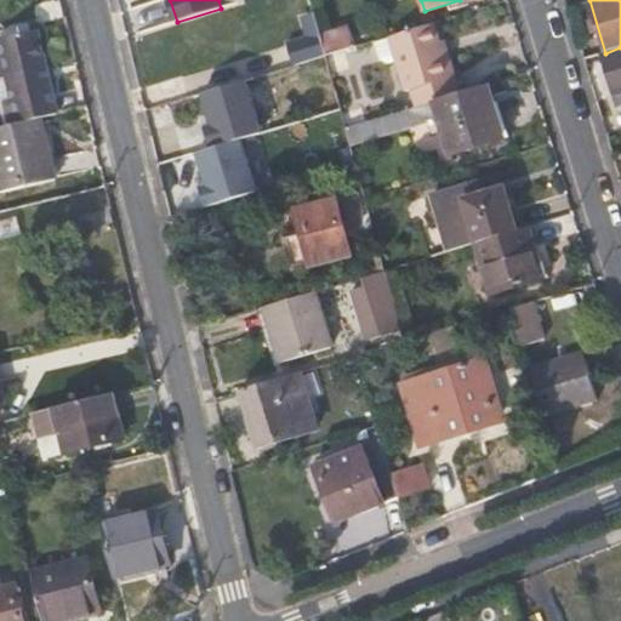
[(314,13),(302,17),(308,38),(320,34),(314,13)]
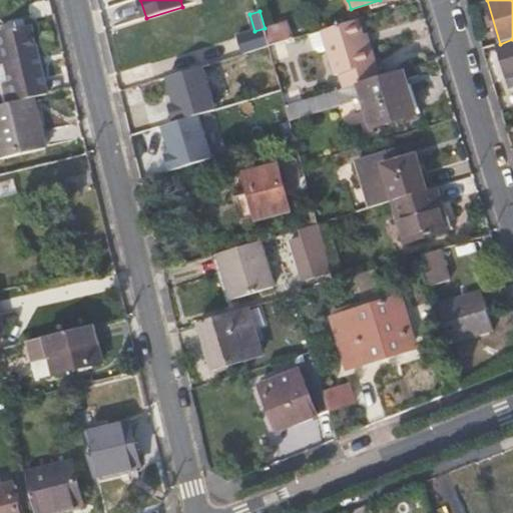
[(361,18),(320,31),(309,34),(314,49),(321,54),(326,52),(334,75),(332,76),(328,83),(331,91),(381,76),(370,42),(368,43),(365,33),(361,18)]
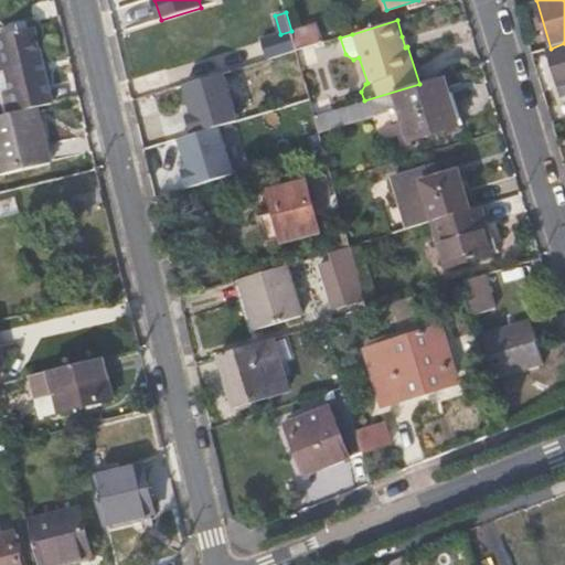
[(319,23),(291,31),(297,51),(315,45),(326,43),(319,23)]
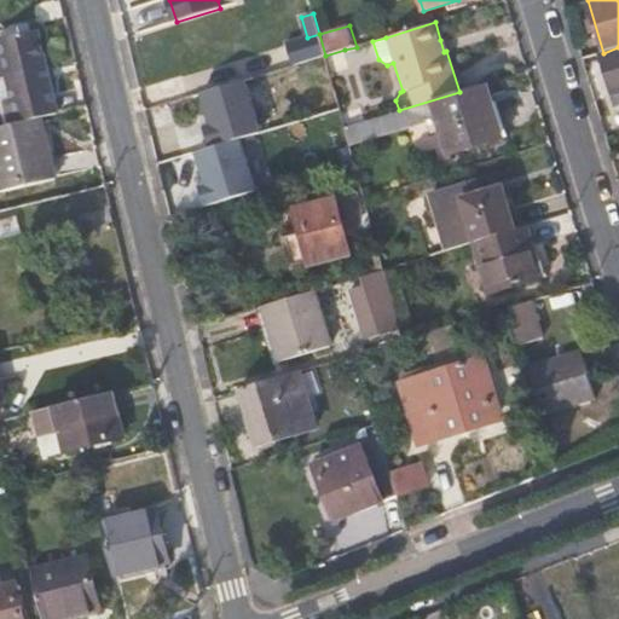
[(0,38),(25,33),(24,27),(0,32),(0,38)]
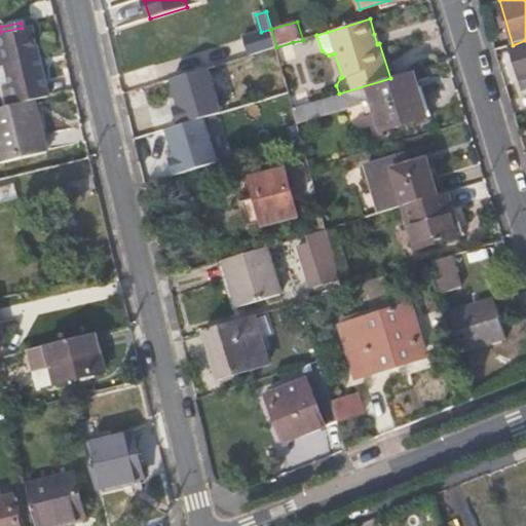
[(0,86),(3,86),(8,107),(36,100),(51,97),(34,25),(22,28),(0,32),(0,42),(2,51),(0,51),(0,86)]
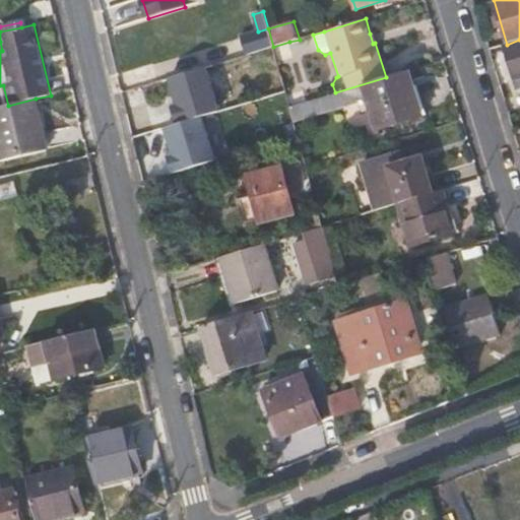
[(247,55),(273,47),(268,28),(258,31),(241,37),(247,55)]
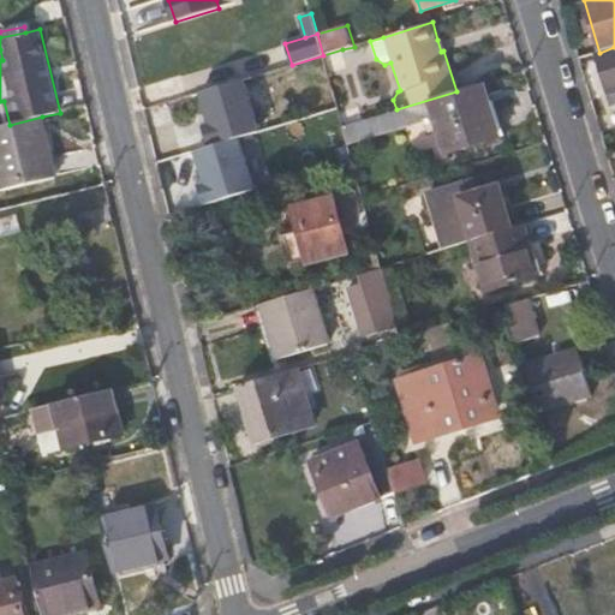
[(614,47),(599,53),(596,53),(609,94),(614,91),(614,47)]
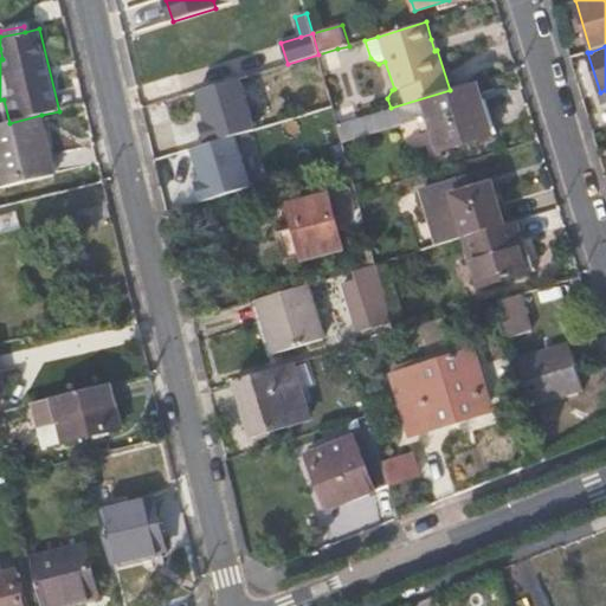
[(337,49),(318,55),(326,77),(328,76),(327,73),(343,69),(337,49)]
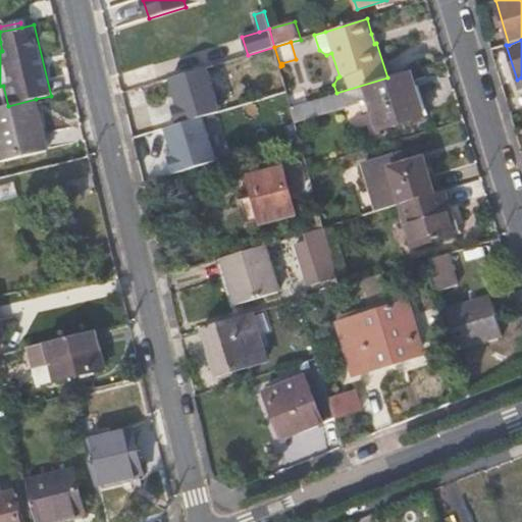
[(189,103),(194,120),(219,113),(237,108),(223,63),(187,73),(195,102),(189,103)]
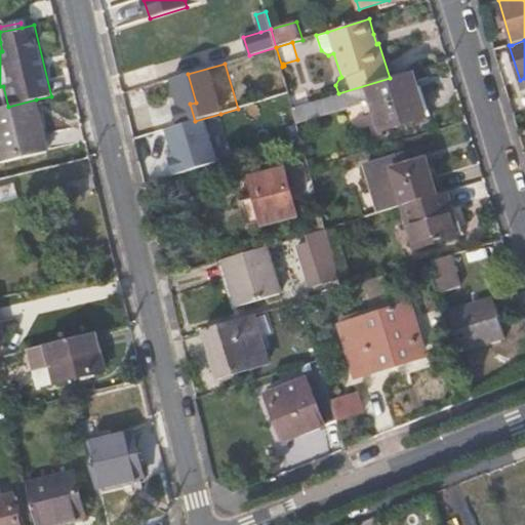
[(428,116),(413,71),(390,78),(338,93),(309,103),(292,108),(297,124),(373,102),(381,130),(428,116)]
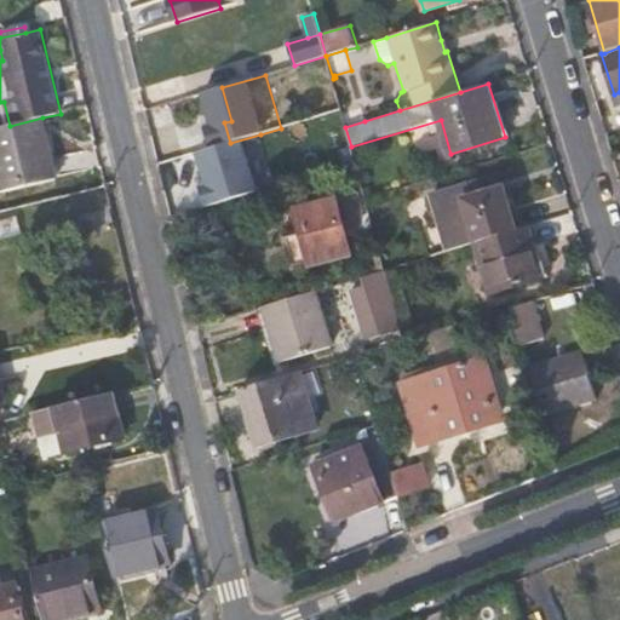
[(361,108),(342,114),(345,127),(365,121),(361,108)]
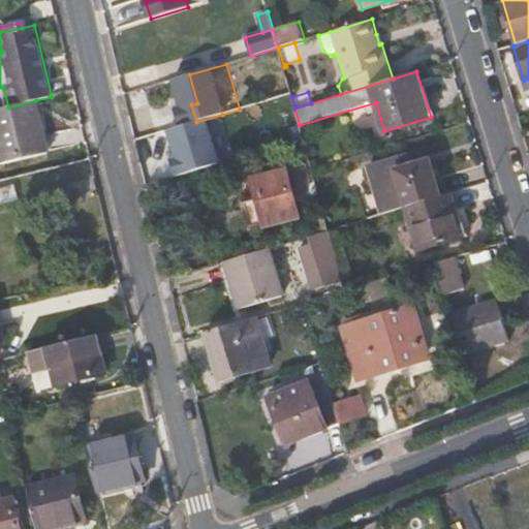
[(49,153),(36,100),(8,107),(0,109),(0,158),(1,164),(49,153)]
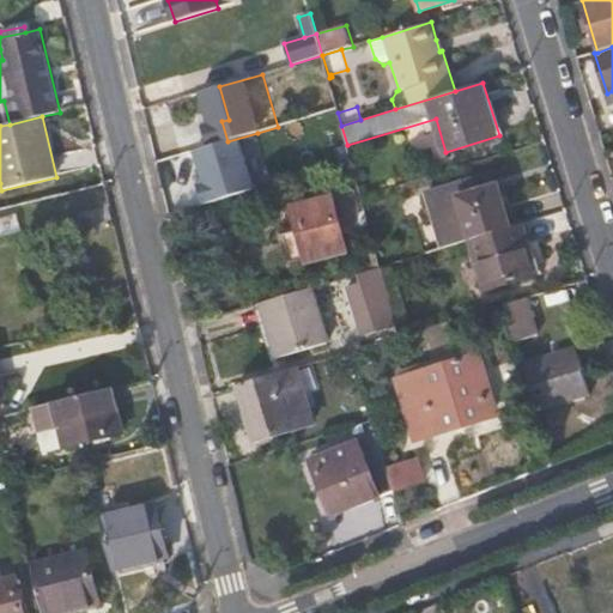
[(273,186),(258,133),(228,141),(214,145),(224,178),(217,181),(223,200),(273,186)]
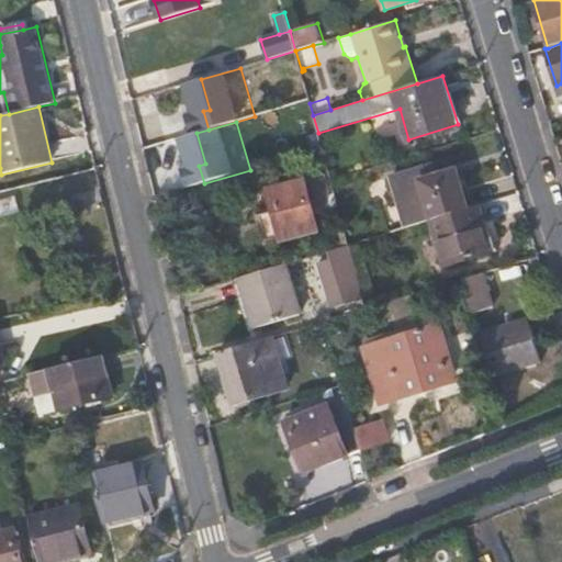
[(323,148),(306,153),(308,163),(326,159),(323,148)]
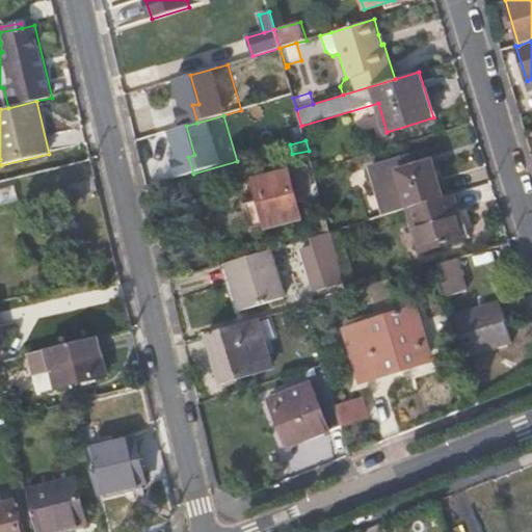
[(370,166),(384,214),(407,208),(444,196),(433,159),(413,166),(408,154),(370,166)]
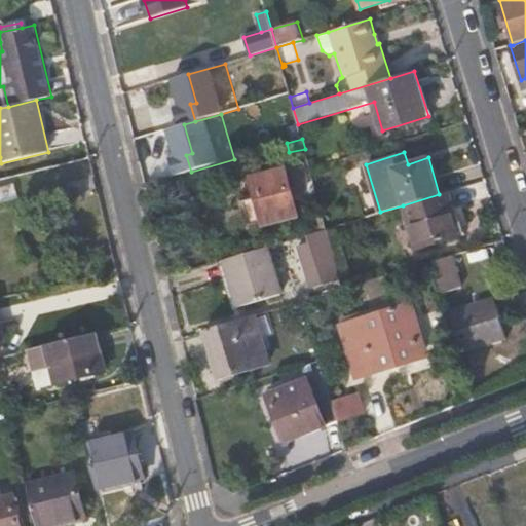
[(37,194),(96,180),(90,157),(32,172),(37,194)]
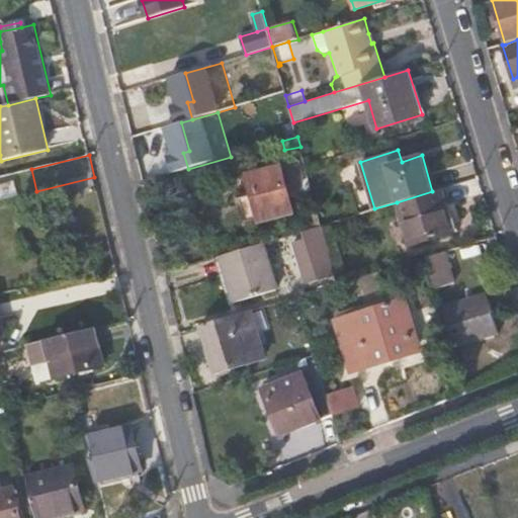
[(303,158),(287,163),(298,204),(315,200),(306,166),(303,158)]
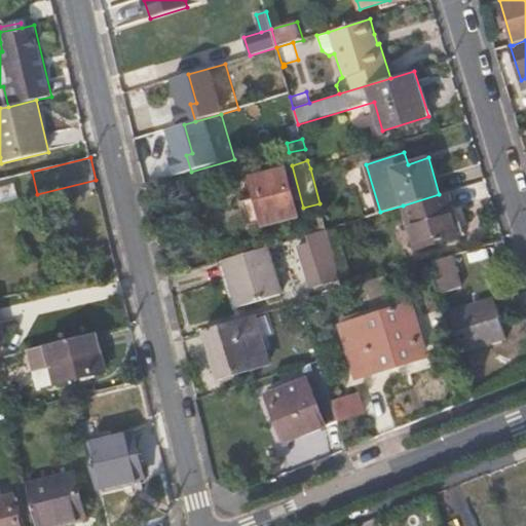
[(257,199),(237,204),(243,229),(298,216),(286,166),(250,176),(257,199)]
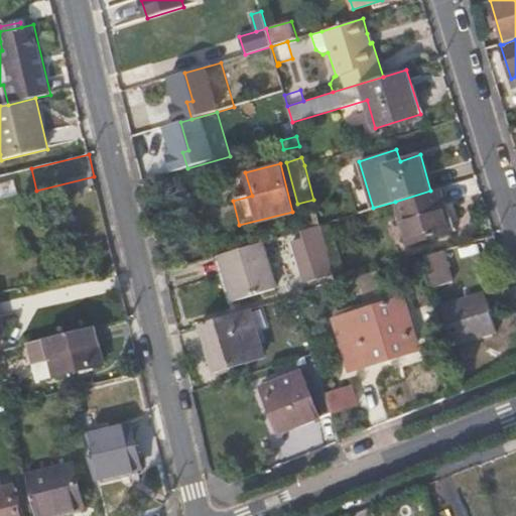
[(0,200),(18,195),(15,179),(0,183),(0,200)]
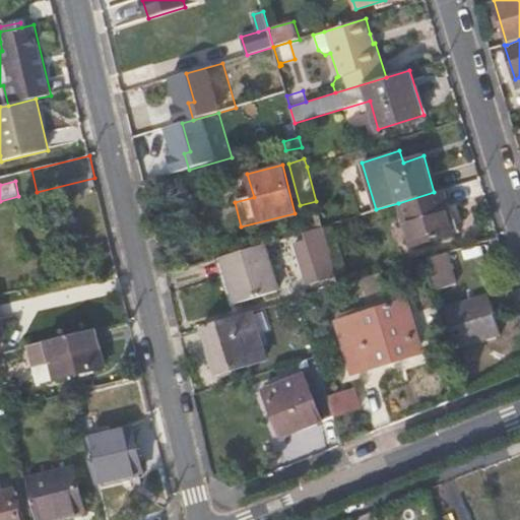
[(456,233),(443,189),(434,192),(398,203),(411,247),(456,233)]
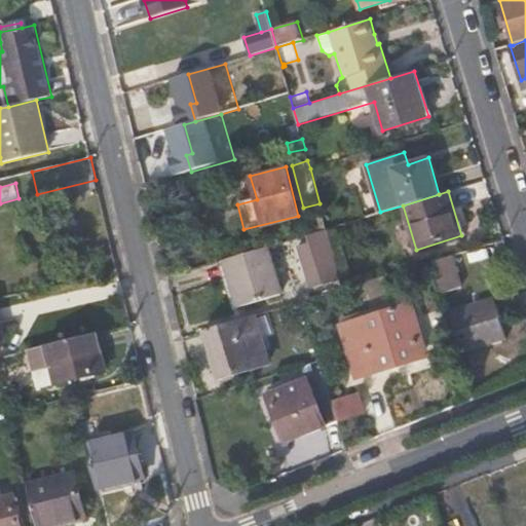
[(326,266),(336,264),(327,228),(321,230),(310,233),(313,240),(299,246),(310,287),(330,282),(326,266)]
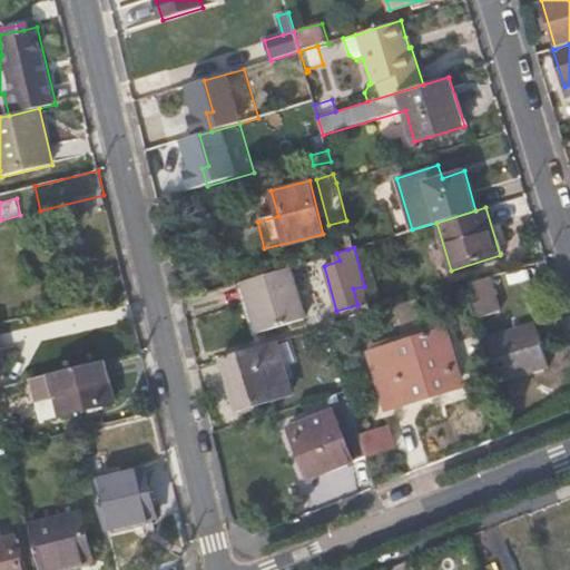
[(305,317),(291,266),(242,282),(256,333),(305,317)]
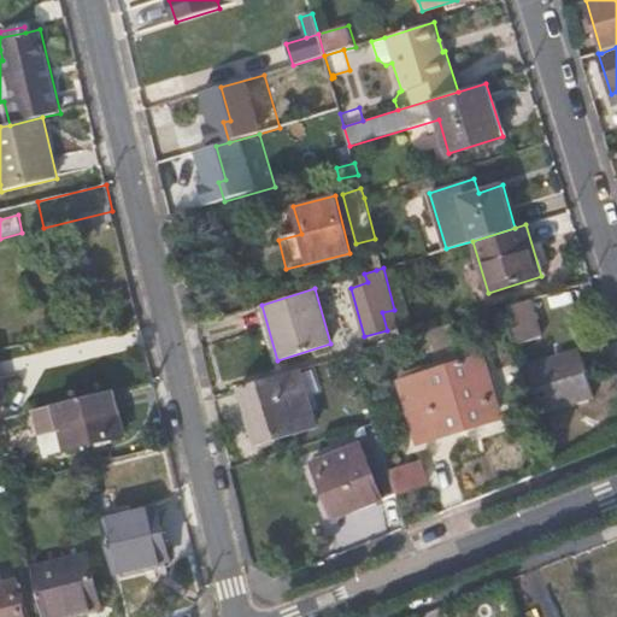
[(529,299),(504,306),(516,346),(541,336),(529,299)]
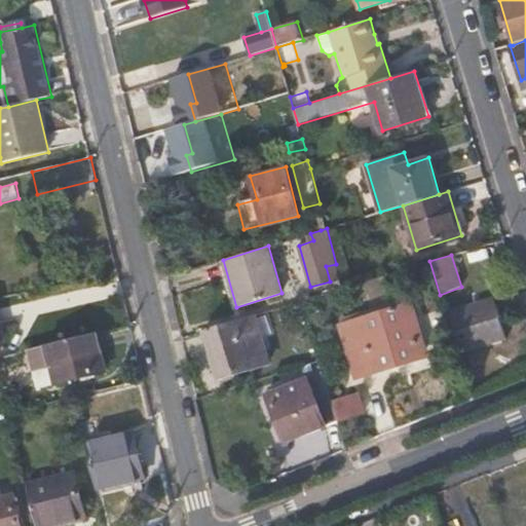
[(387,293),(383,275),(354,284),(360,302),(387,293)]
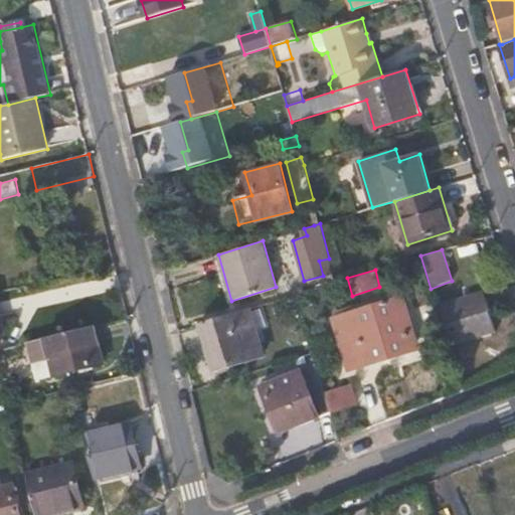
[(483,289),(436,303),(450,346),(496,332),(483,289)]
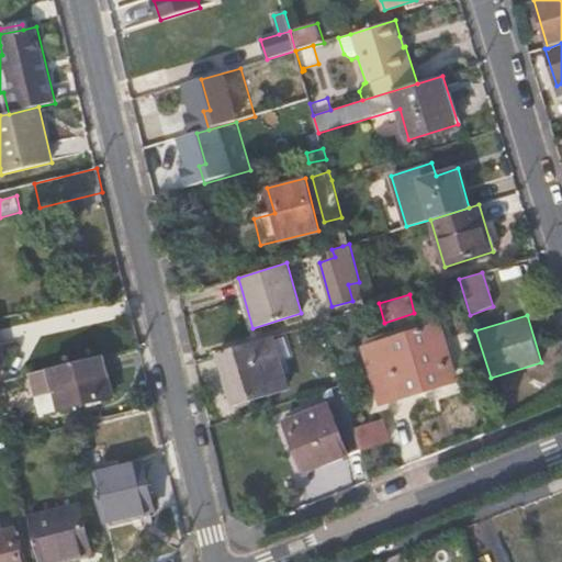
[(454,380),(439,325),(363,347),(382,403),(454,380)]
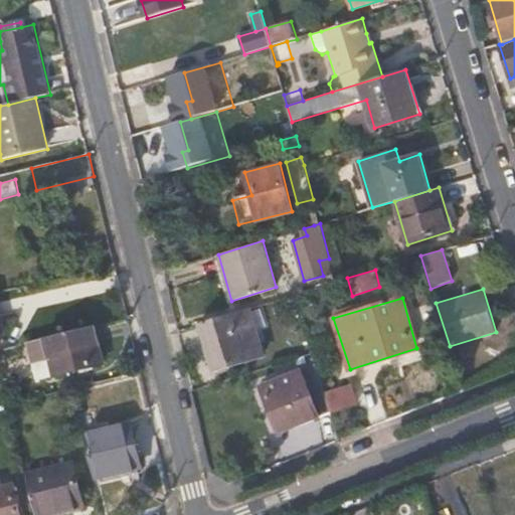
[(264,354),(250,308),(207,321),(215,347),(212,349),(218,368),(264,354)]
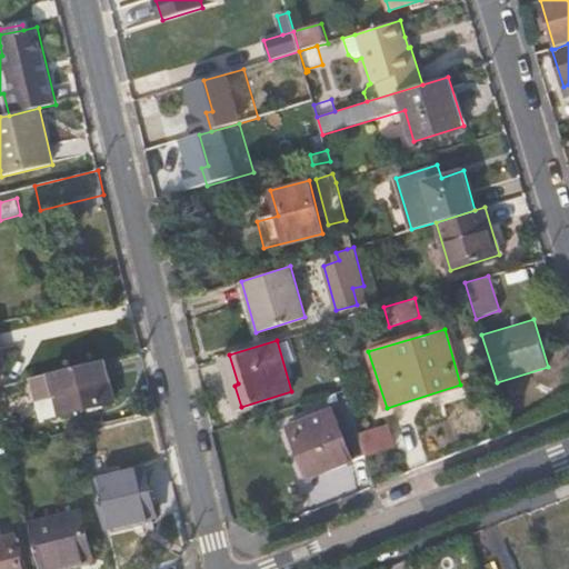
[(115,403),(106,362),(49,376),(59,417),(115,403)]
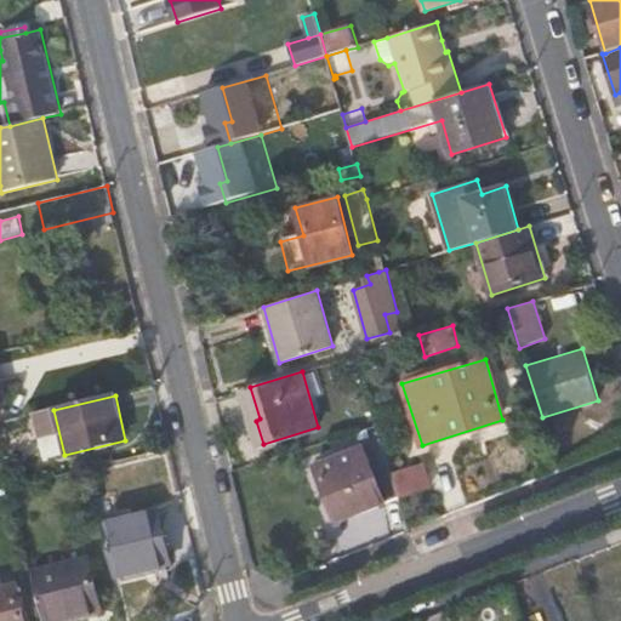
[(336,522),(398,497),(392,477),(381,439),(314,465),(336,522)]
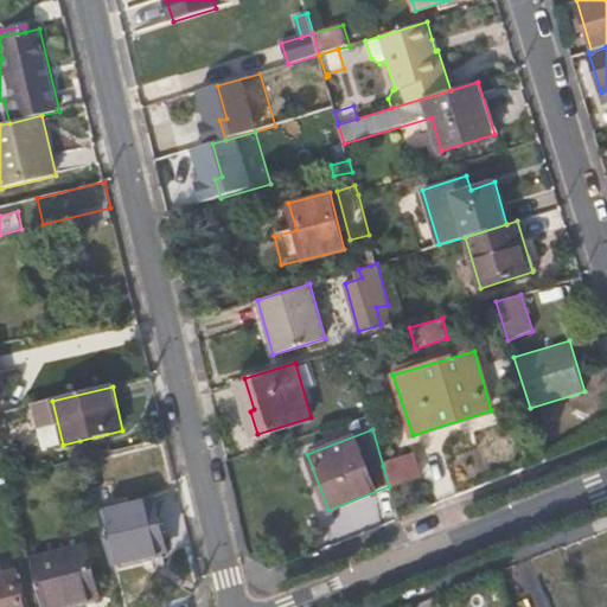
[(420,475),(414,457),(383,466),(389,486),(420,475)]
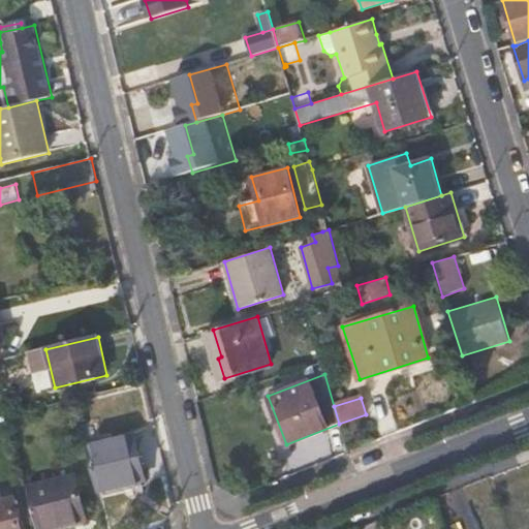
[(135,436),(86,447),(92,473),(97,493),(146,480),(135,436)]
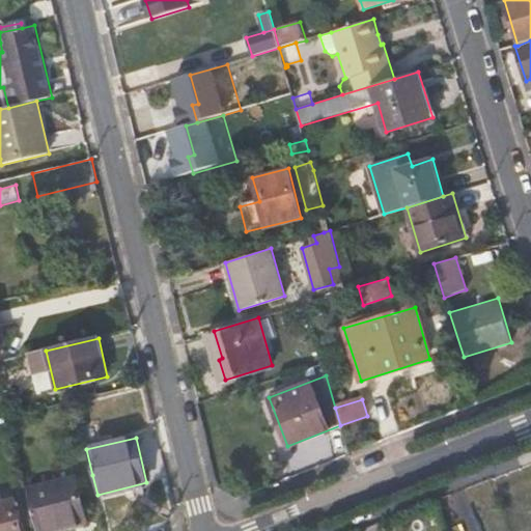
[(76,477),(26,488),(26,490),(35,530),(60,530),(86,525),(76,477)]
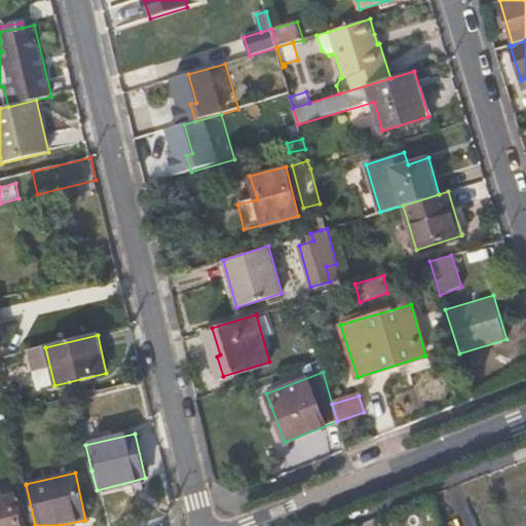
[(22,525),(14,495),(0,498),(0,525),(22,525)]
